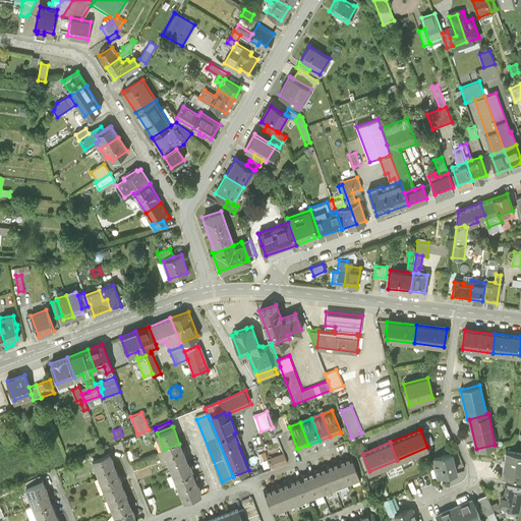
[(164,450),(170,466),(186,460),(179,444),(164,450)]
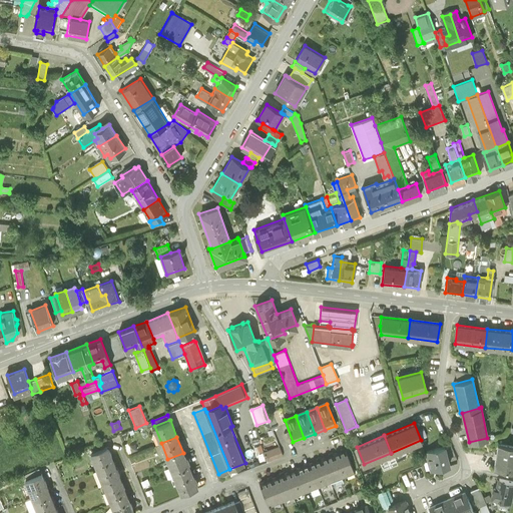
[(512,471),(512,446),(498,444),(494,468),(512,471)]
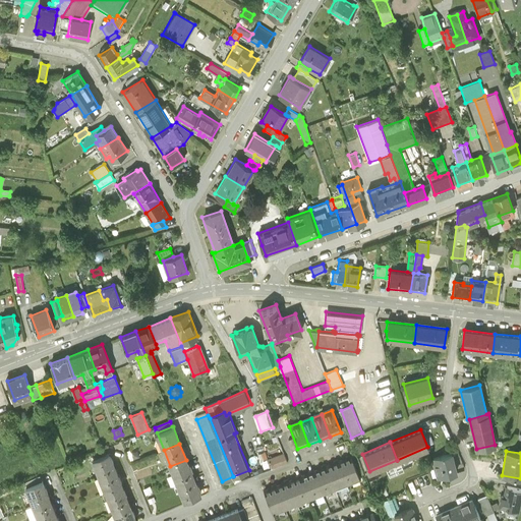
[(100,476),(115,470),(109,453),(93,459),(100,476)]
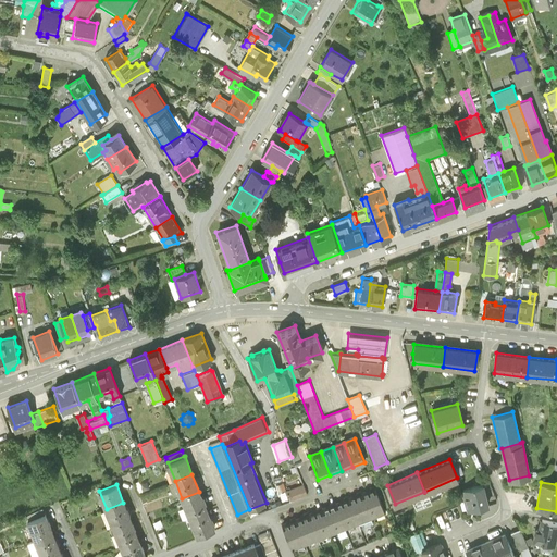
[(308,495),(304,484),(287,491),(292,502),(308,495)]
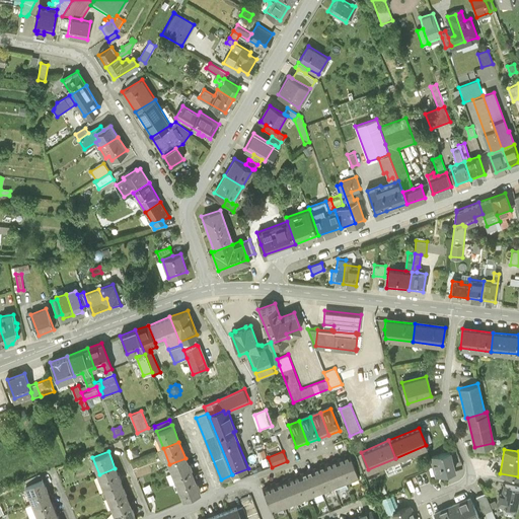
[(450,452),(432,457),(437,476),(443,474),(455,471),(450,452)]
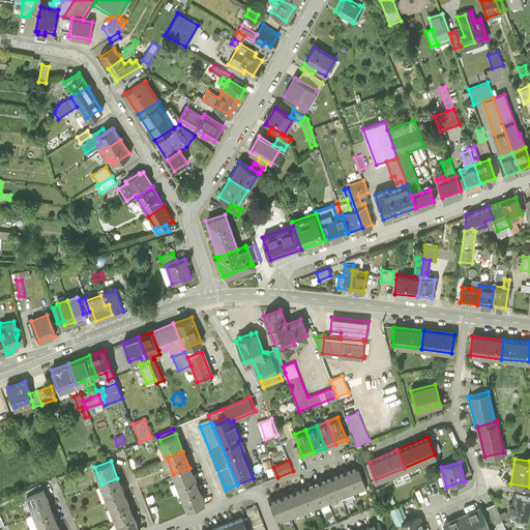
[(345,472),(353,492),(365,487),(357,467),(345,472)]
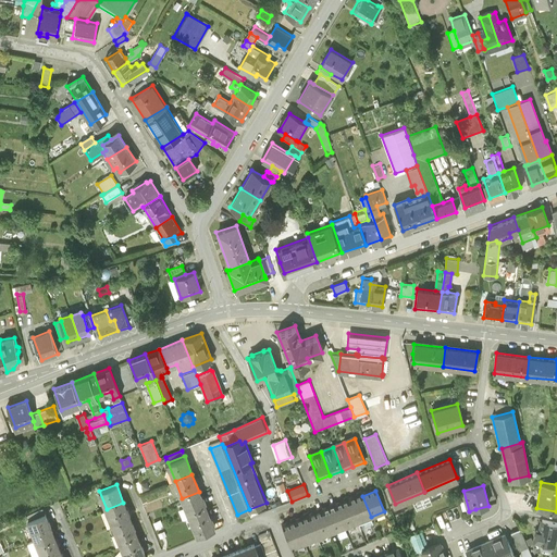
[(182,498),(189,517),(207,510),(199,492),(182,498)]
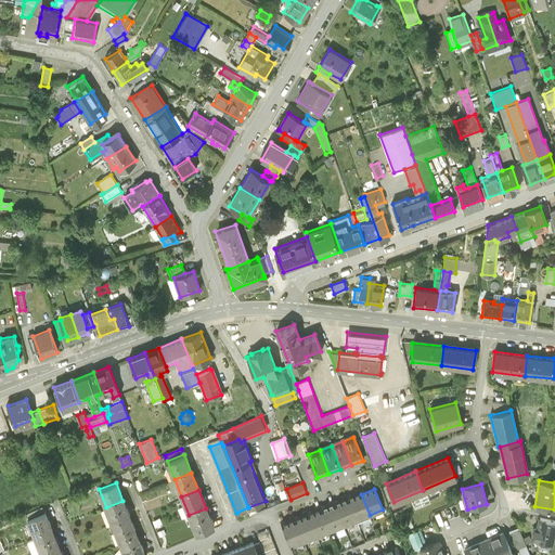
[(370,515),(361,494),(348,500),(356,520),(370,515)]
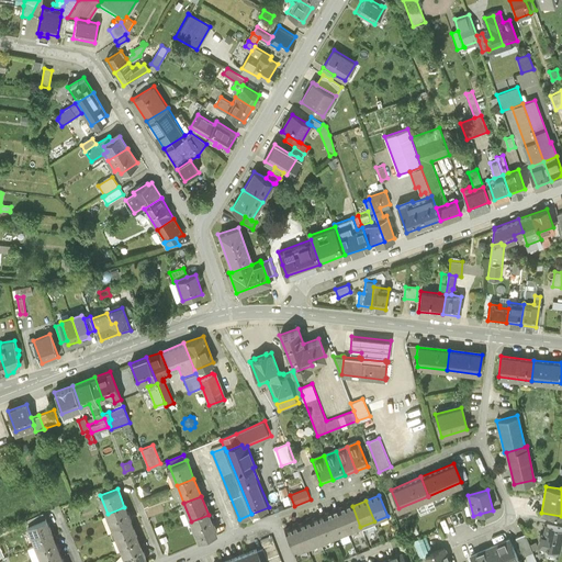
[(360,527),(352,506),(339,510),(348,531),(360,527)]
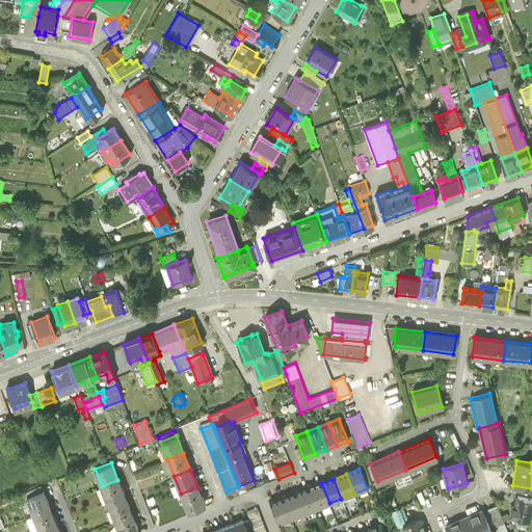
[(108,503),(125,496),(117,480),(102,486),(108,503)]
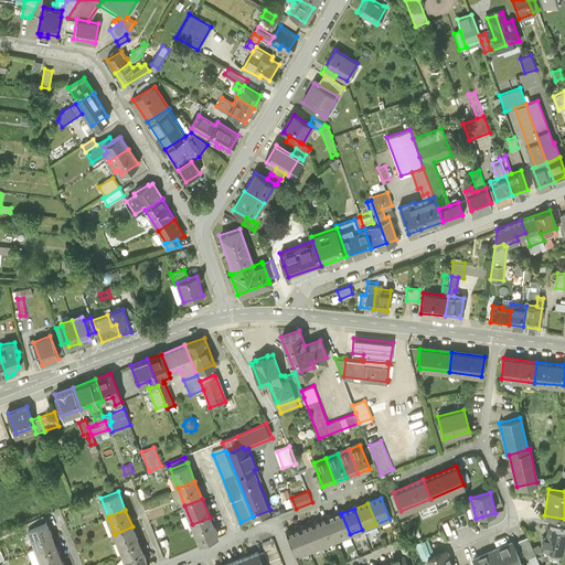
[(350,534),(341,513),(328,519),(336,540),(350,534)]
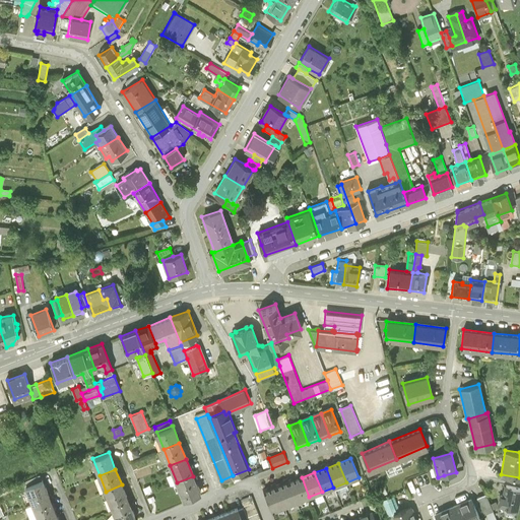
[(42,479),(40,474),(25,480),(27,485),(42,479)]
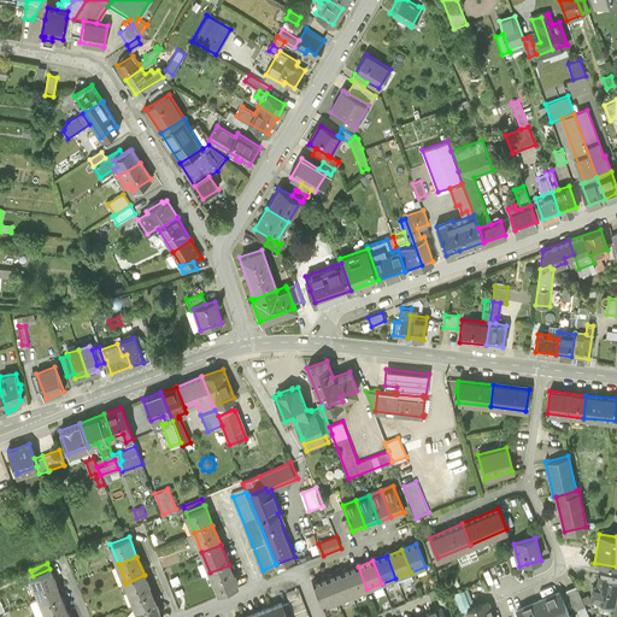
[(236,585),(229,565),(210,573),(217,593),(236,585)]
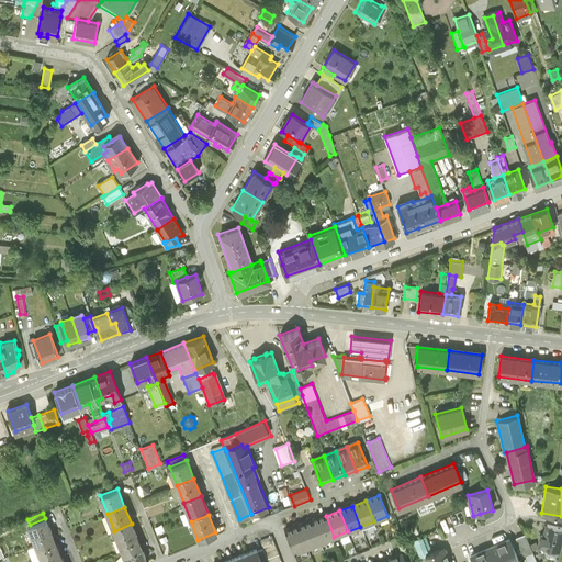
[(334,537),(326,516),(312,521),(321,542),(334,537)]
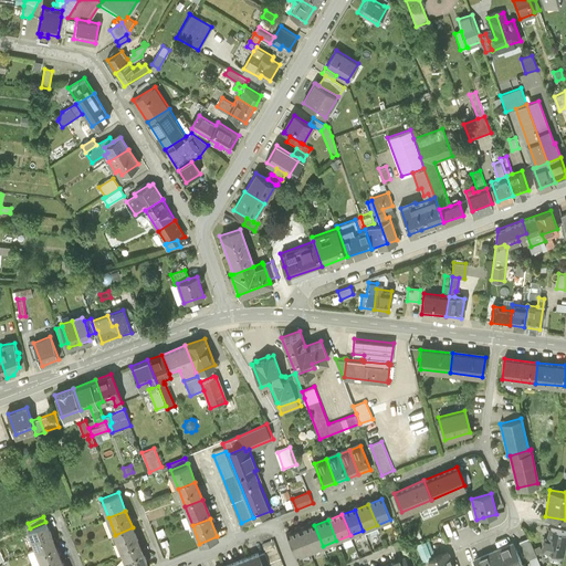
[(37,546),(53,540),(50,532),(51,531),(49,526),(48,526),(45,522),(30,528),(37,546)]
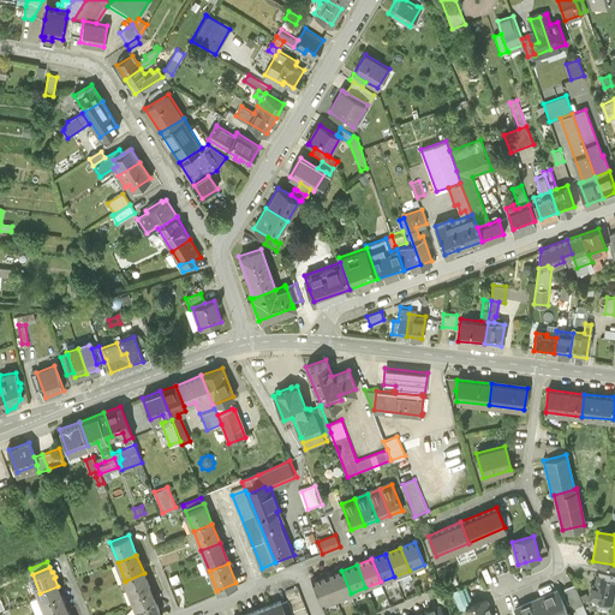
[(351,593),(341,571),(327,577),(335,599),(351,593)]
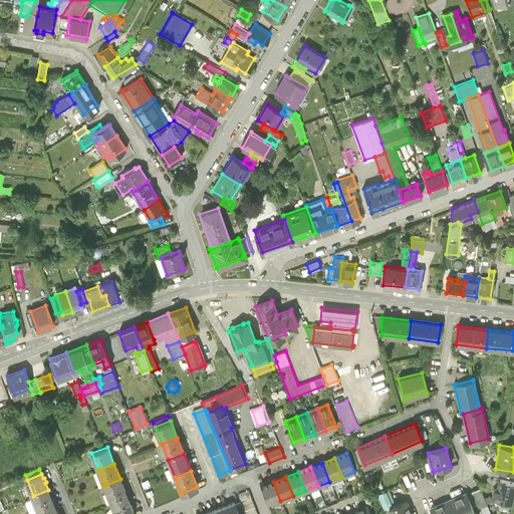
[(111,503),(127,496),(120,479),(104,486),(111,503)]
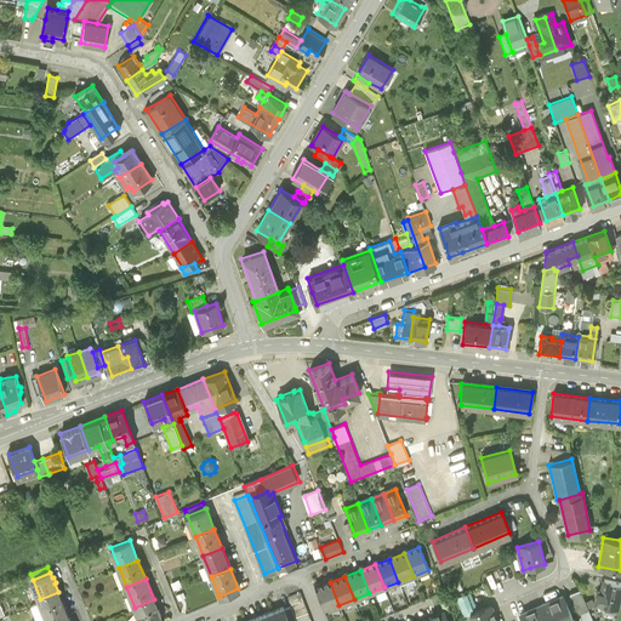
[(620,591),(620,584),(604,580),(602,593),(598,592),(596,602),(603,603),(602,607),(604,613),(611,614),(616,610),(617,607),(617,605),(620,597),(620,591)]
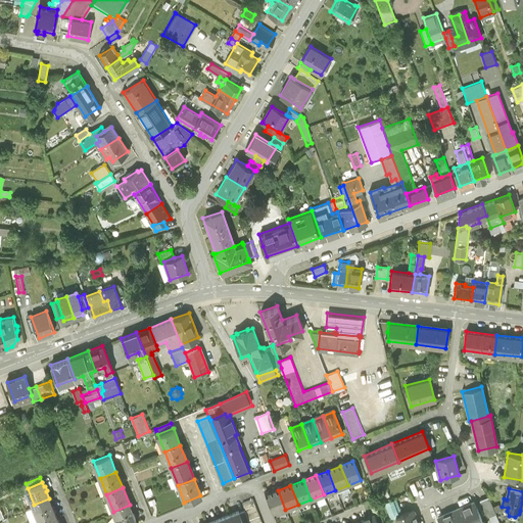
[(285,510),(278,490),(266,495),(273,515),(285,510)]
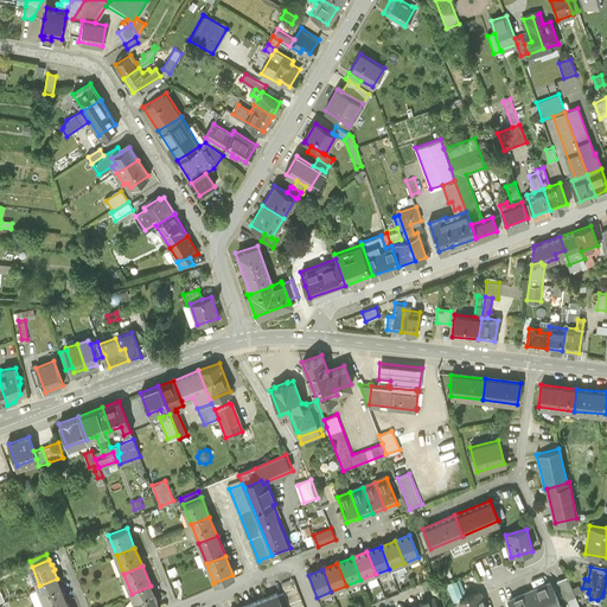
[(57,579),(39,586),(46,605),(65,598),(63,593),(64,592),(62,587),(61,588),(57,579)]
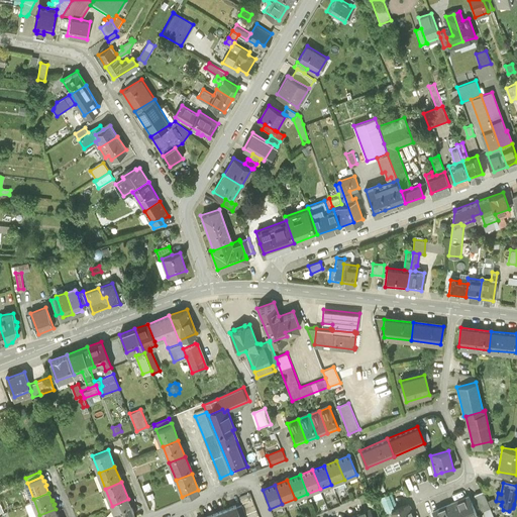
[(484,493),(476,496),(483,511),(490,507),(484,493)]
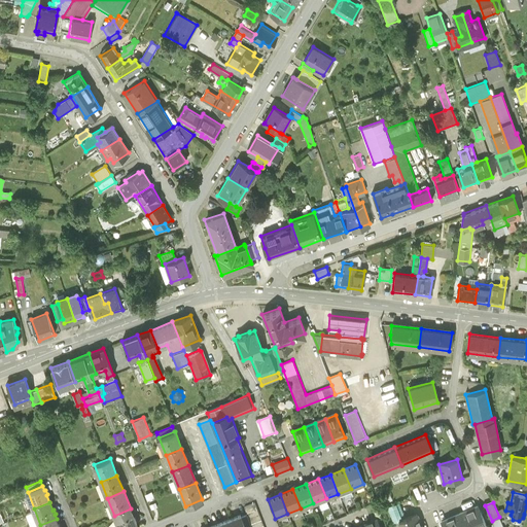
[(264,526),(255,504),(245,508),(252,526),(264,526)]
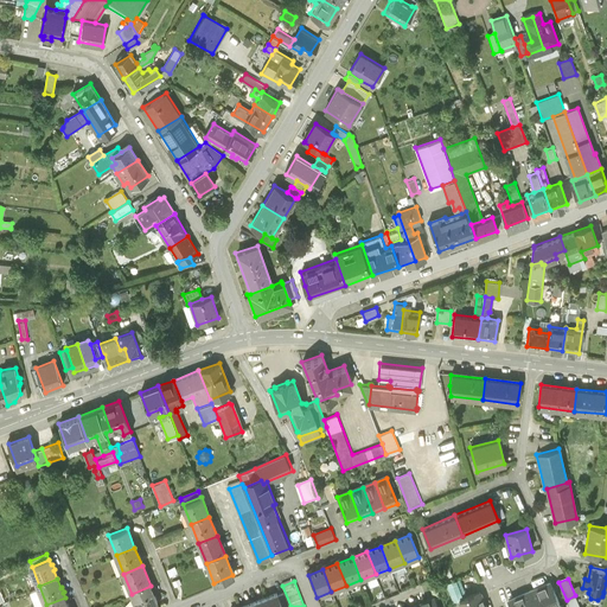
[(529,593),(535,606),(549,606),(558,604),(550,583),(529,593)]
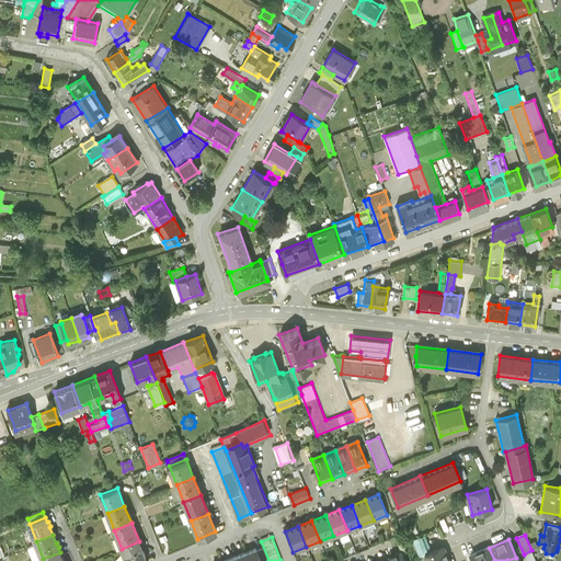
[(139,541),(122,549),(126,560),(142,560),(146,560),(139,541)]
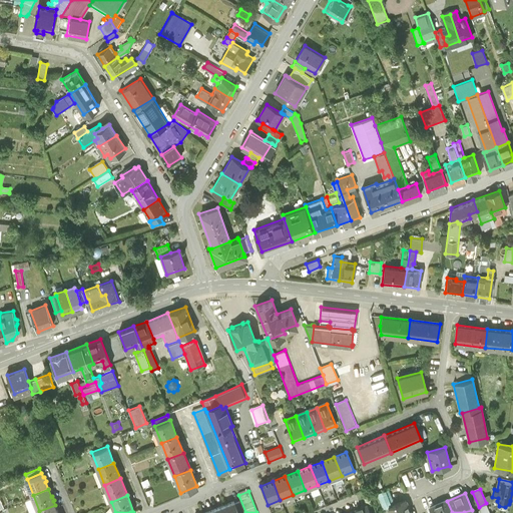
[(388,507),(395,505),(393,499),(381,504),(383,509),(388,507)]
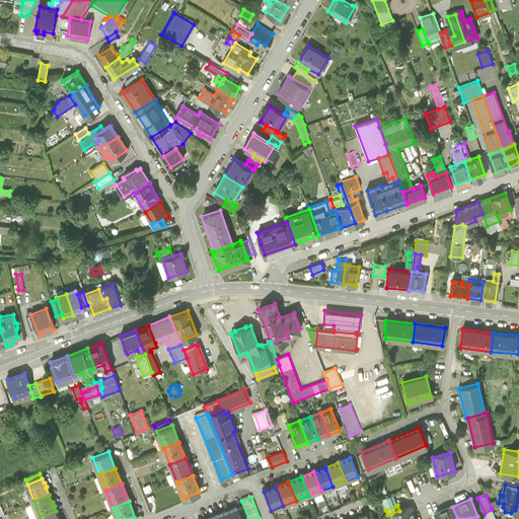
[(399,511),(392,513),(394,518),(414,518),(410,507),(399,511)]
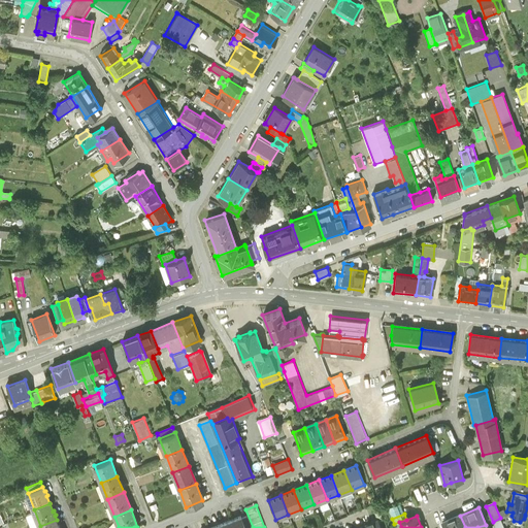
[(465,527),(460,516),(442,523),(443,527),(465,527)]
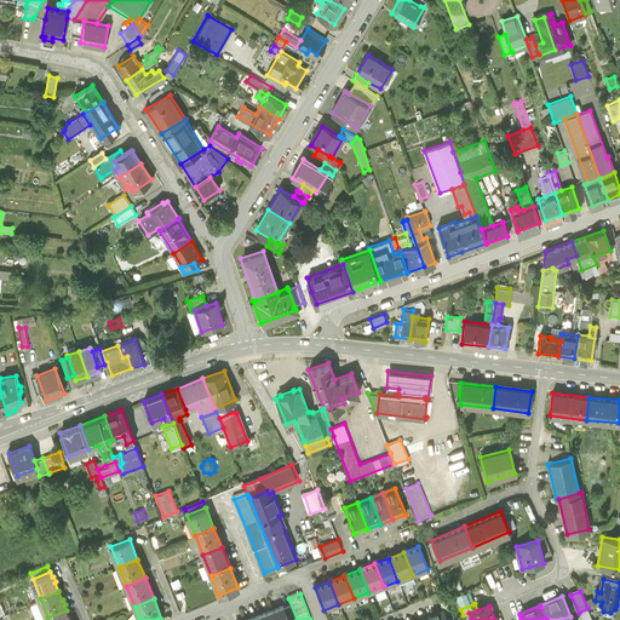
[(270,612),(274,619),(287,619),(282,607),(270,612)]
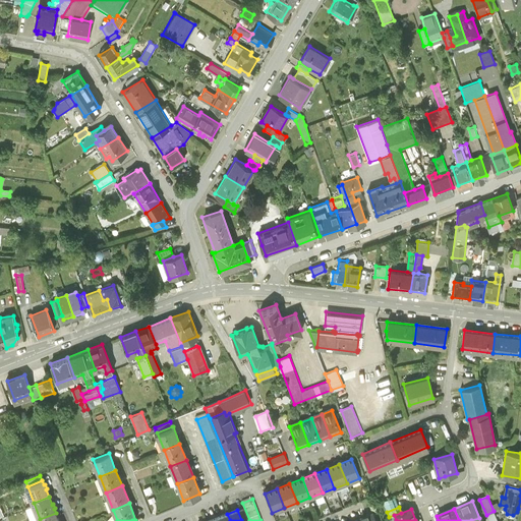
[(498,520),(494,511),(486,515),(488,520),(498,520)]
